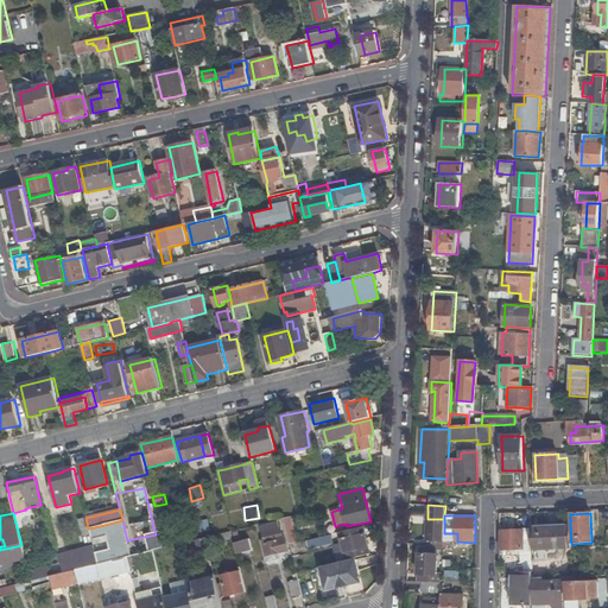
[(290,545),(296,544),(290,518),(283,519),(290,545)]
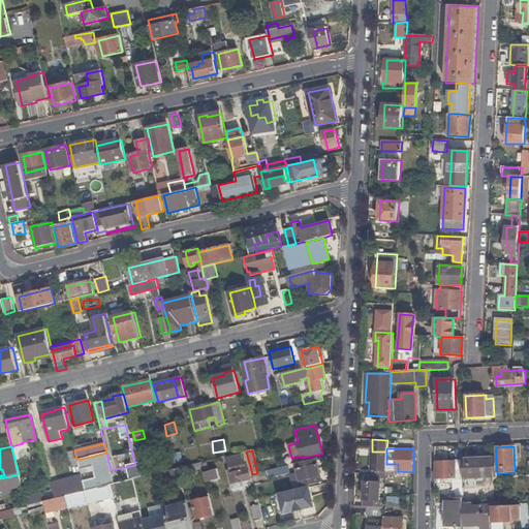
[(386,464),(386,452),(372,452),(371,469),(376,469),(385,470),(386,464)]
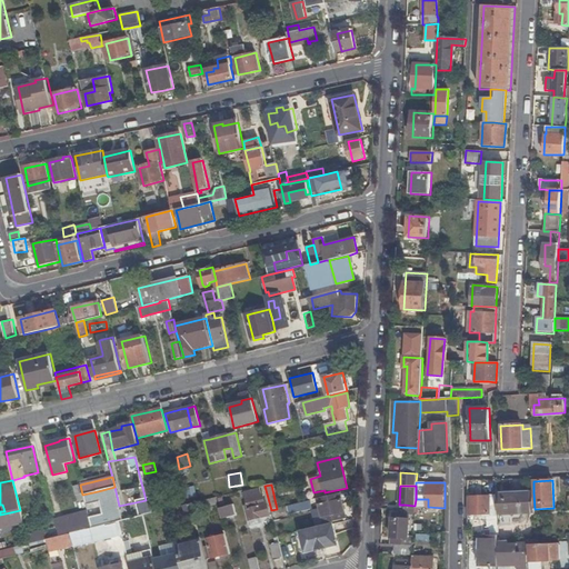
[(115,487),(98,491),(106,525),(119,521),(143,516),(153,513),(151,502),(147,505),(146,500),(119,506),(115,487)]
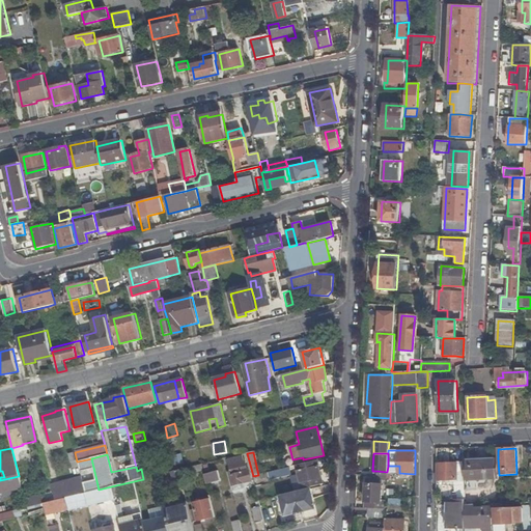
[(227,471),(232,491),(244,488),(243,482),(252,480),(249,470),(247,470),(246,462),(244,463),(242,457),(228,460),(230,470),(227,471)]
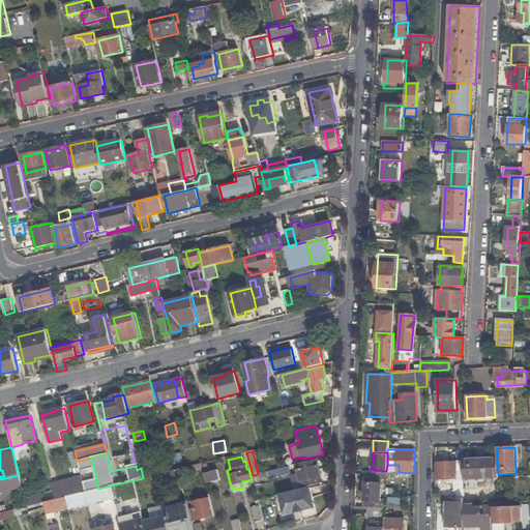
[(497,459),(463,460),(464,479),(498,477),(498,474),(497,459)]
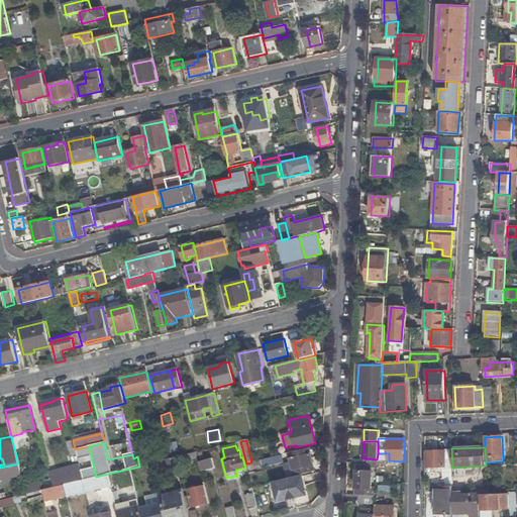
[(293,469),(295,477),(314,472),(309,449),(290,453),(293,469)]
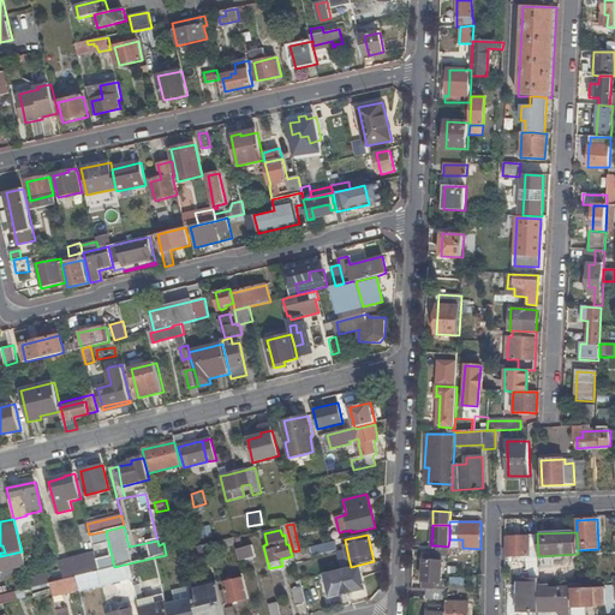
[(529,537),(507,538),(508,555),(529,555),(529,537)]
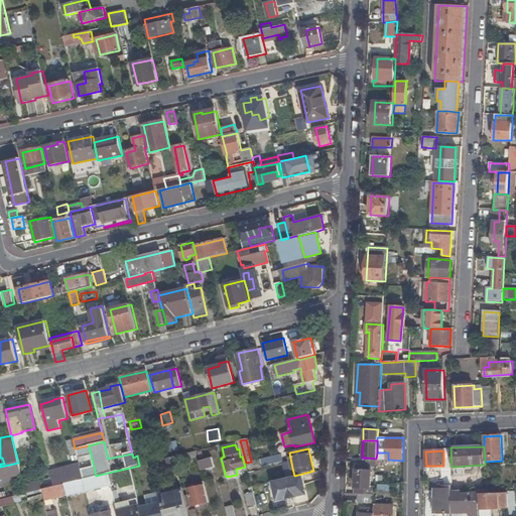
[(198,458),(197,452),(174,457),(175,464),(198,458)]
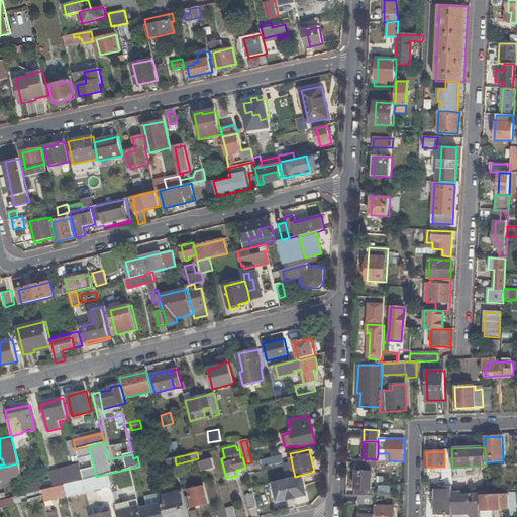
[(282,462),(280,455),(262,459),(264,467),(282,462)]
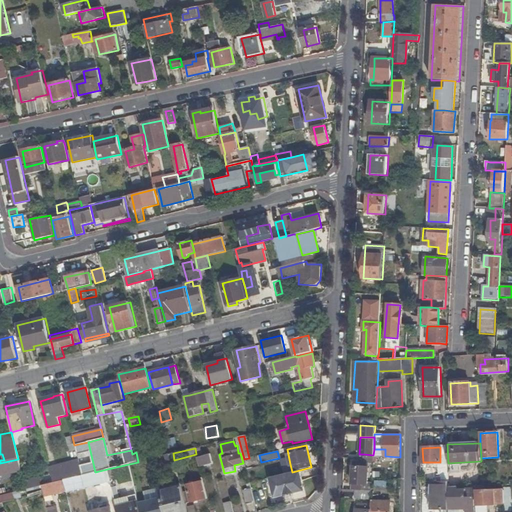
[(197,457),(199,465),(212,462),(210,454),(197,457)]
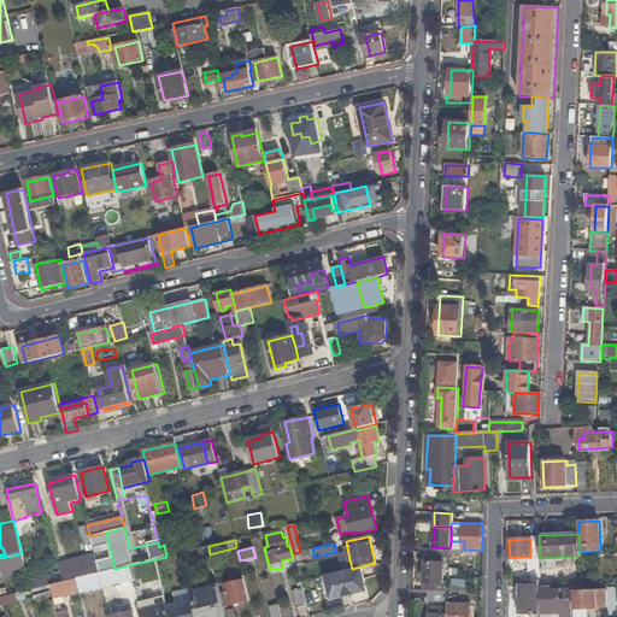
[(22,553),(0,558),(0,573),(25,566),(22,553)]
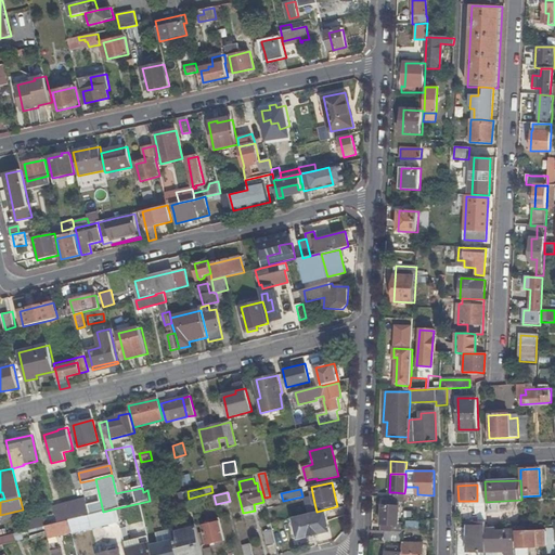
[(89,515),(85,499),(54,506),(59,523),(69,520),(89,515)]
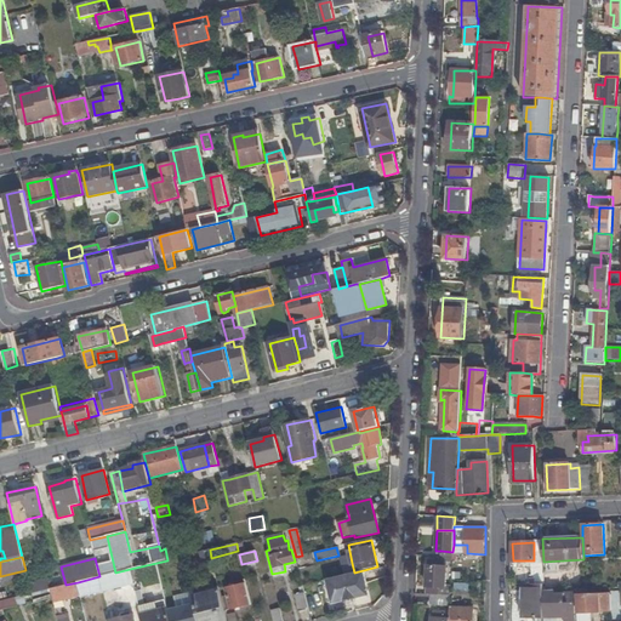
[(161,581),(187,575),(183,558),(169,562),(170,564),(158,567),(161,581)]
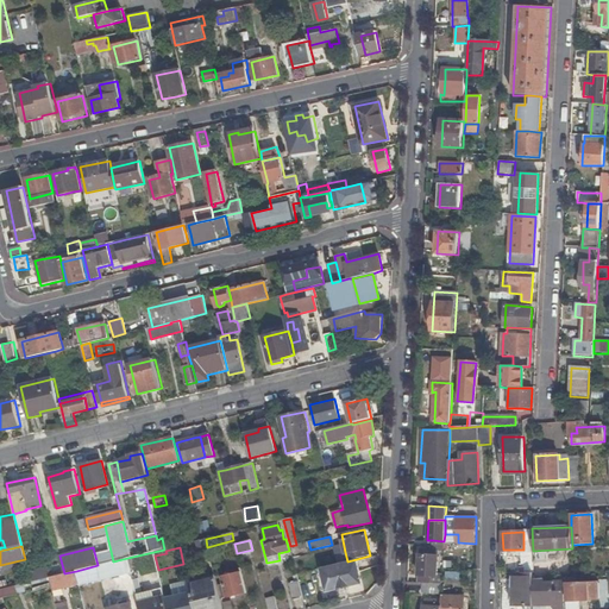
[(443,584),(443,573),(437,573),(439,556),(421,554),(419,583),(424,583),(441,584),(443,584)]
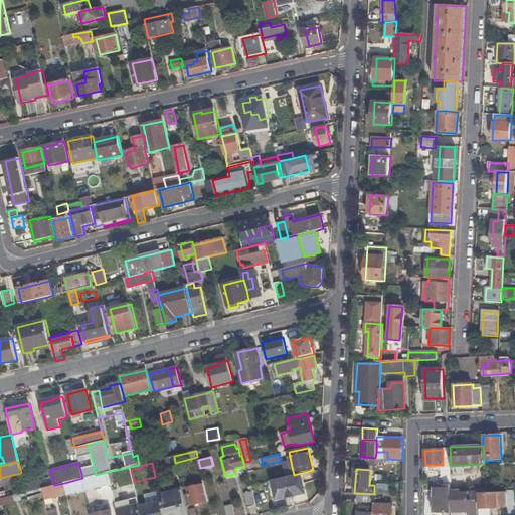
[(306,490),(302,474),(272,481),(276,498),(306,490)]
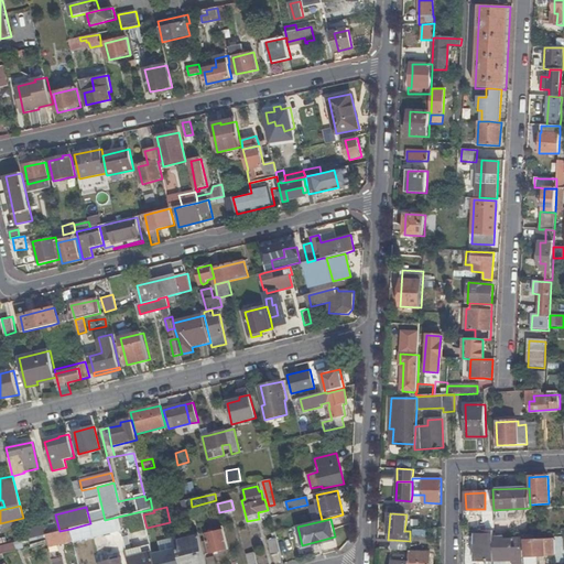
[(104,521),(90,524),(91,531),(106,528),(104,522),(104,521)]
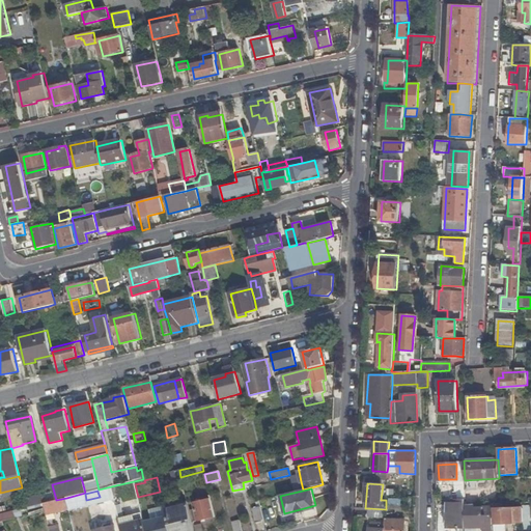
[(85,494),(85,493),(66,498),(68,509),(87,504),(86,500),(85,494)]
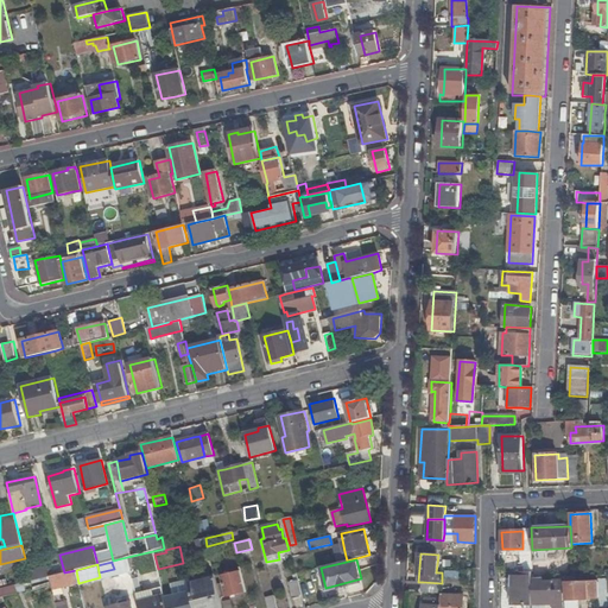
[(29,571),(31,581),(49,576),(46,567),(29,571)]
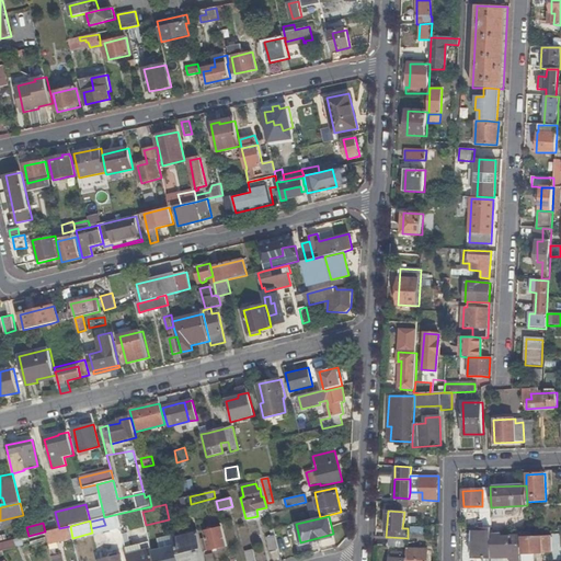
[(72,538),(70,526),(59,528),(45,531),(48,544),(72,538)]
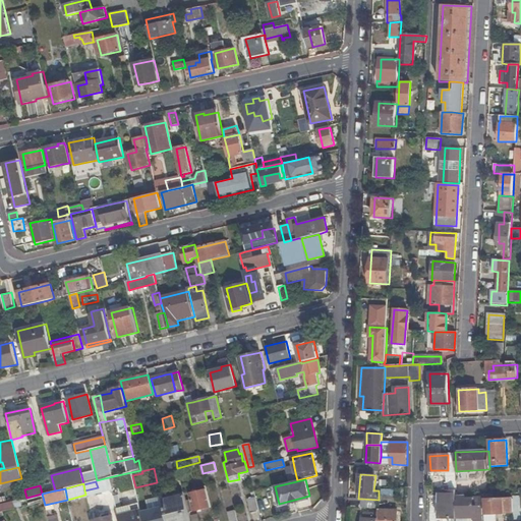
[(190,513),(211,508),(207,489),(190,494),(191,501),(187,502),(190,513)]
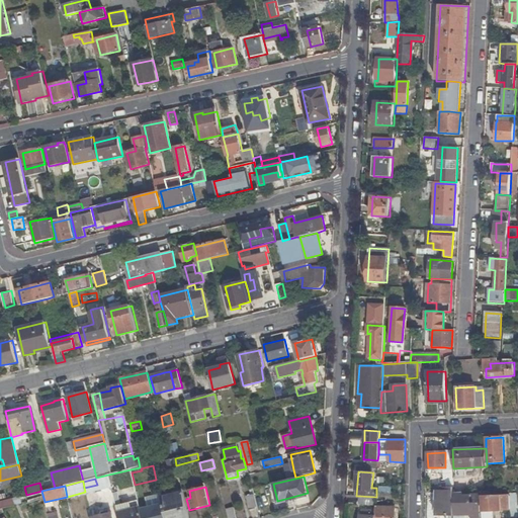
[(453,493),(453,488),(436,488),(436,516),(447,516),(447,517),(453,517),(454,514),(453,493)]
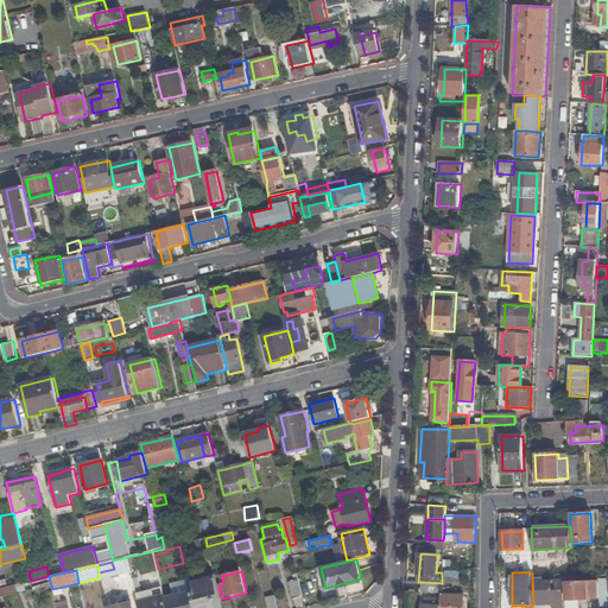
[(194,607),(222,607),(215,578),(189,586),(194,607)]
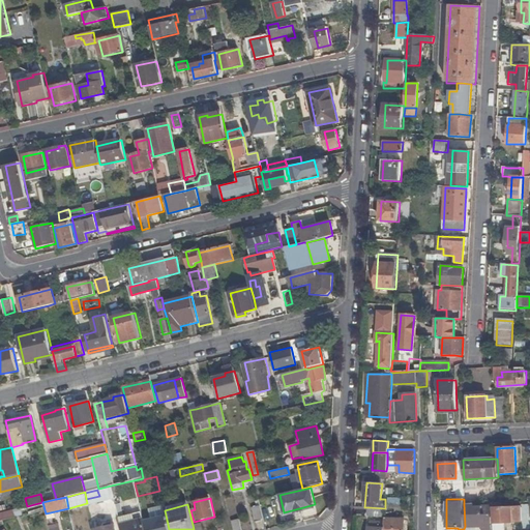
[(464,504),(465,526),(481,526),(490,525),(490,506),(480,506),(480,504),(464,504)]
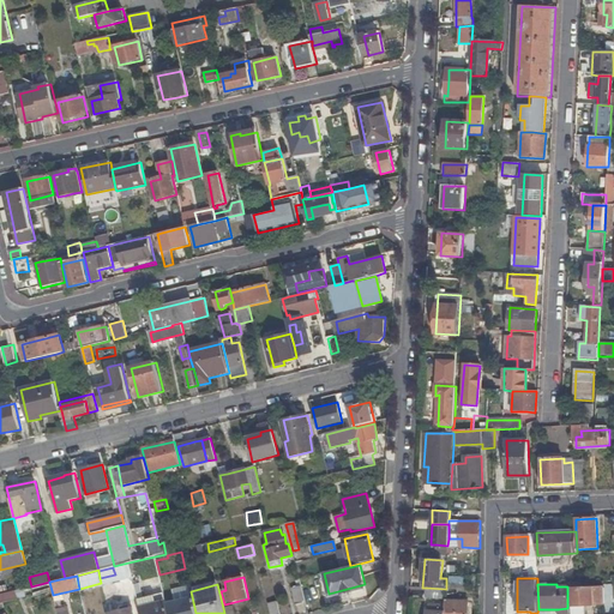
[(296,606),(305,603),(301,588),(293,590),(296,606)]
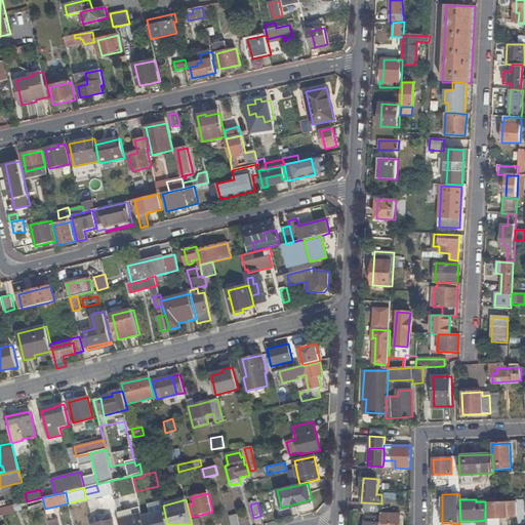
[(488,503),(489,518),(518,516),(517,502),(496,502),(488,503)]
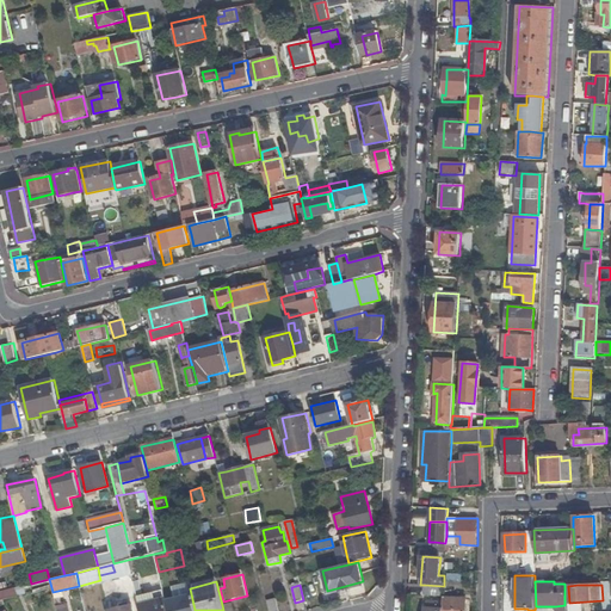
[(14,588),(0,591),(0,598),(17,594),(14,588)]
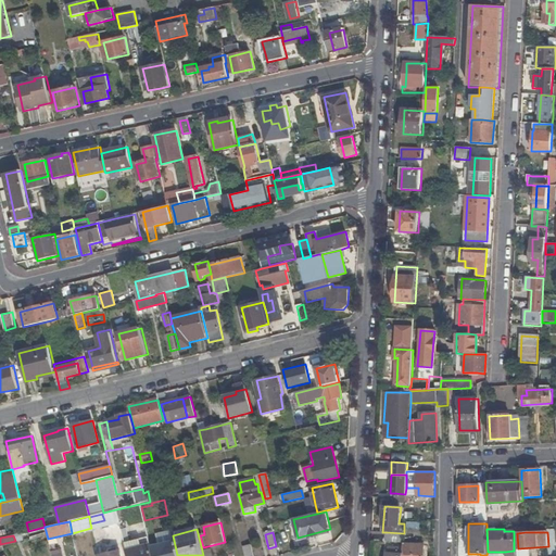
[(139,539),(125,542),(127,555),(152,555),(150,545),(142,546),(139,539)]
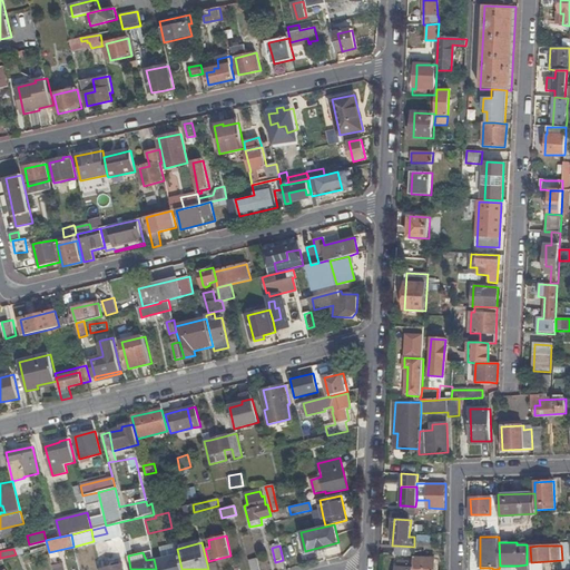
[(434,569),(435,558),(413,558),(413,561),(413,569),(412,569),(434,569)]
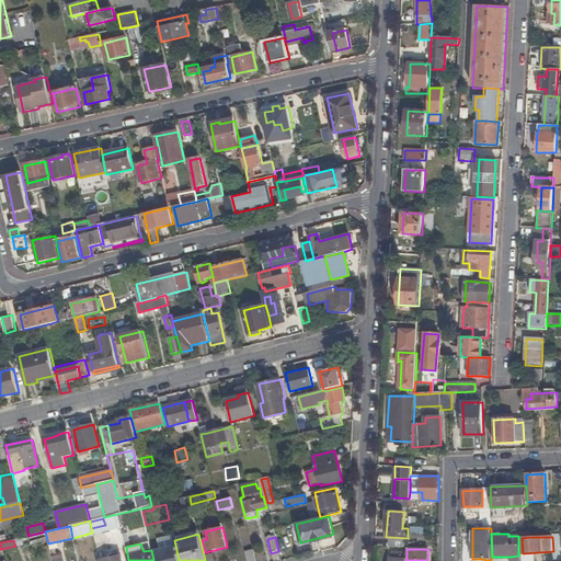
[(50,552),(52,560),(61,560),(59,550),(50,552)]
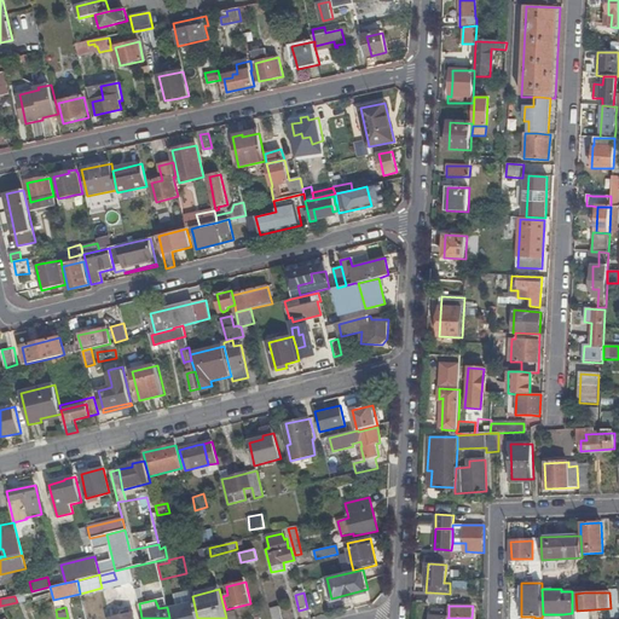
[(273,618),(282,618),(279,607),(272,609),(273,618)]
